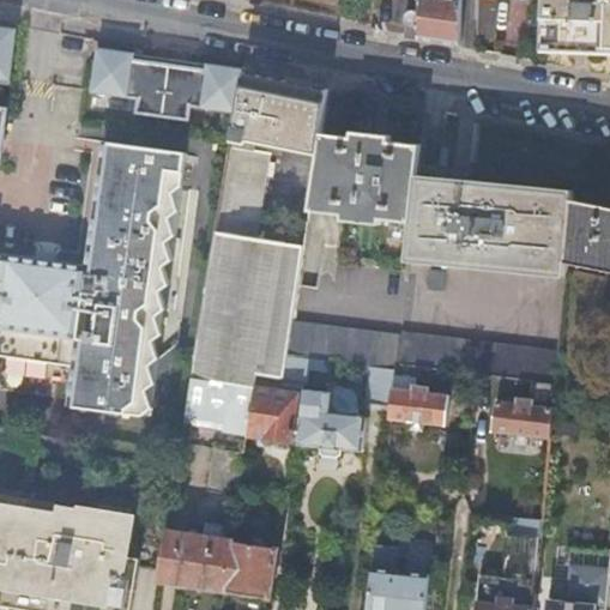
[(409,40),(457,48),(458,0),(415,0),(415,12),(414,12),(412,11),(411,11),(410,11),(408,11),(406,12),(405,12),(404,14),(403,16),(402,18),(402,19),(402,22),(402,23),(403,24),(403,25),(405,28),(406,28),(408,29),(409,29),(409,40)]
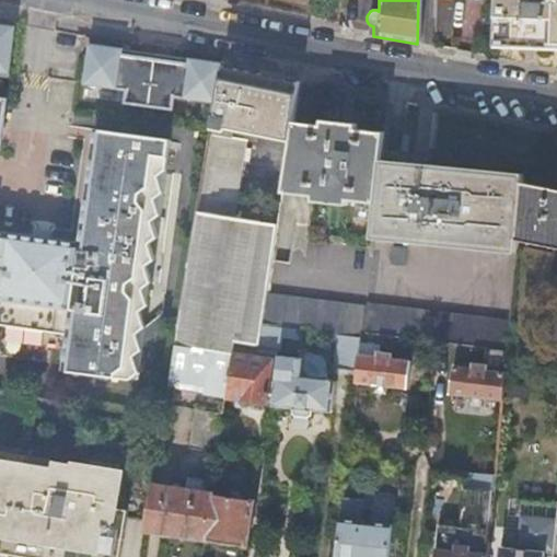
[(447,0),(433,0),(433,23),(447,23),(447,0)]
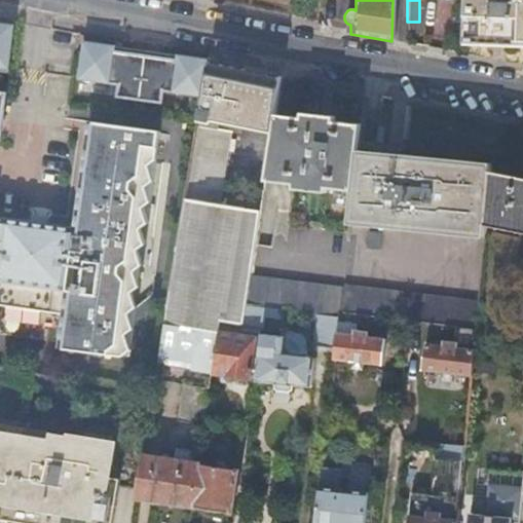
[(522,0),(464,0),(462,44),(522,46),(522,0)]
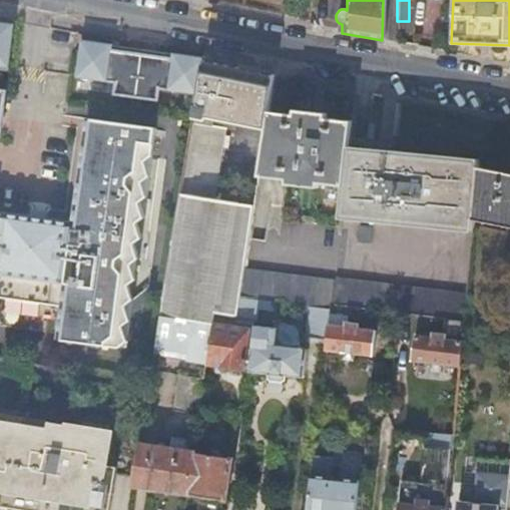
[(201,58),(202,54),(77,38),(72,74),(111,79),(110,91),(153,97),(155,85),(196,90),(201,58)]
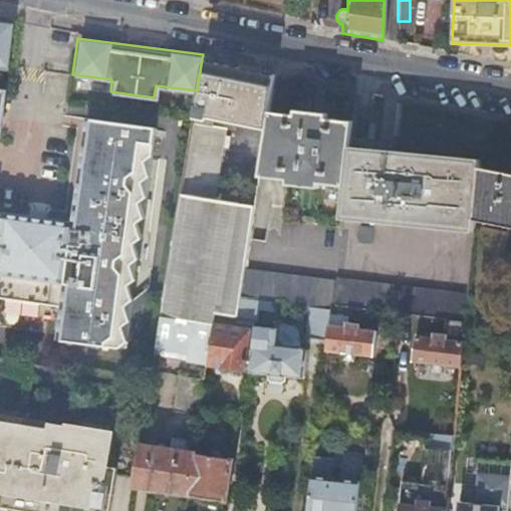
[(235,64),(202,58),(197,90),(192,119),(191,124),(224,130),(231,131),(232,123),(265,129),(268,110),(273,76),(234,69),(235,64)]
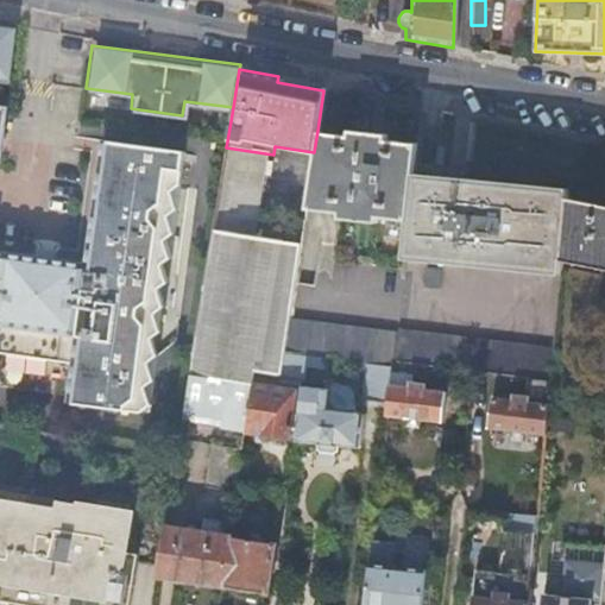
[(407,222),(413,175),(415,145),(386,140),(388,136),(348,130),(347,136),(317,131),(314,152),(306,209),(335,213),(335,219),(375,224),(376,219),(407,222)]
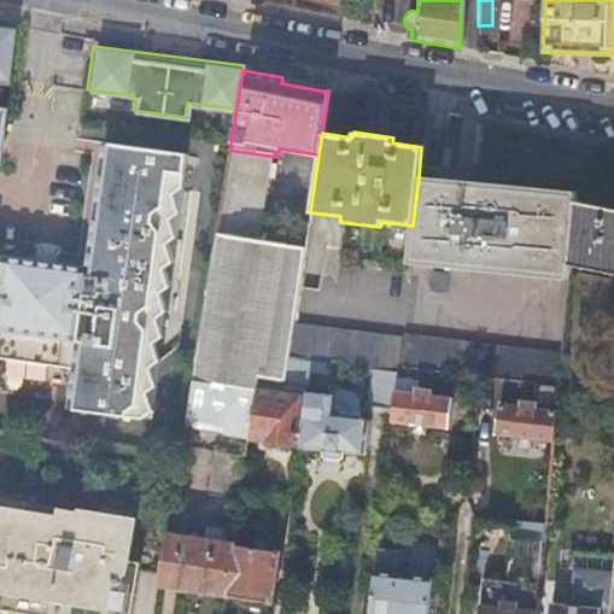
[(0,358),(71,368),(68,402),(66,408),(141,417),(150,419),(151,410),(155,385),(157,360),(157,358),(156,367),(145,366),(147,341),(152,341),(158,338),(158,328),(161,313),(162,303),(158,291),(167,285),(161,267),(170,259),(164,241),(173,234),(176,209),(179,185),(183,151),(100,140),(85,265),(0,255),(0,358)]
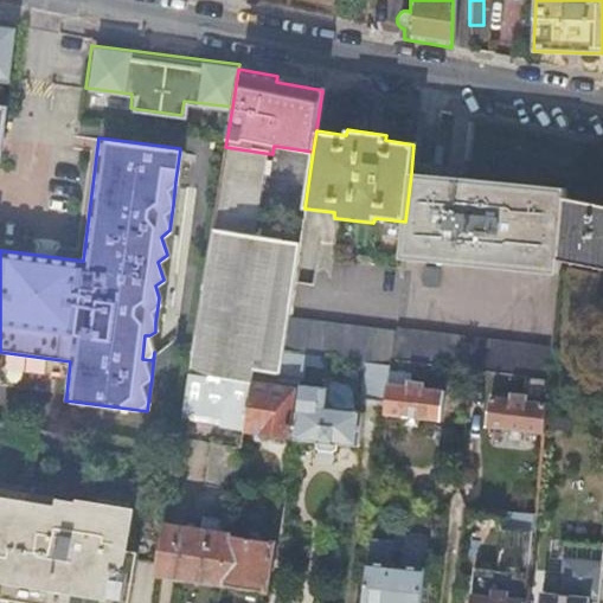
[(225,147),(211,230),(252,236),(264,153),(225,147)]
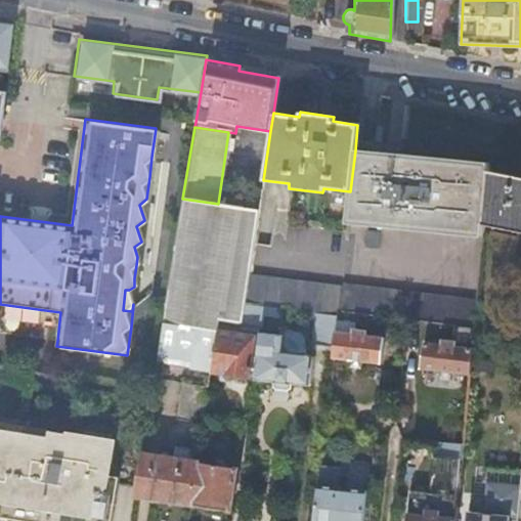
[(485,170),(485,167),(355,150),(350,191),(347,217),(479,233),(485,170)]
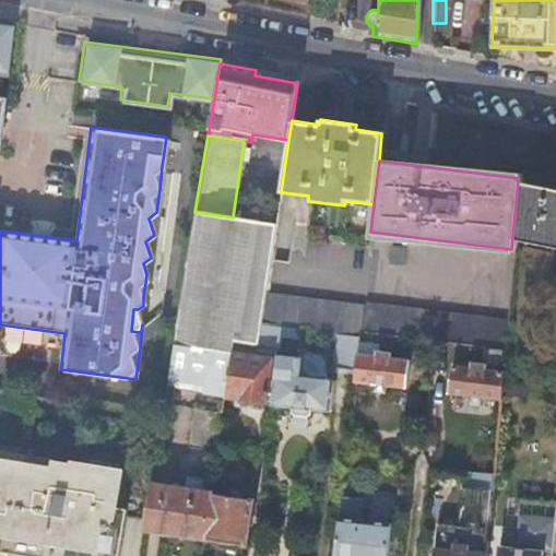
[(555,189),(518,181),(511,249),(507,306),(555,316),(555,283),(544,281),(545,274),(552,248),(555,249),(555,189)]
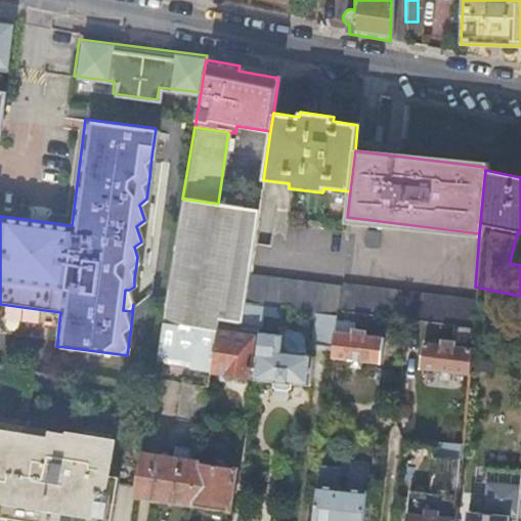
[(218,321),(241,326),(244,304),(248,278),(258,211),(218,204),(182,199),(162,322),(216,332),(218,321)]
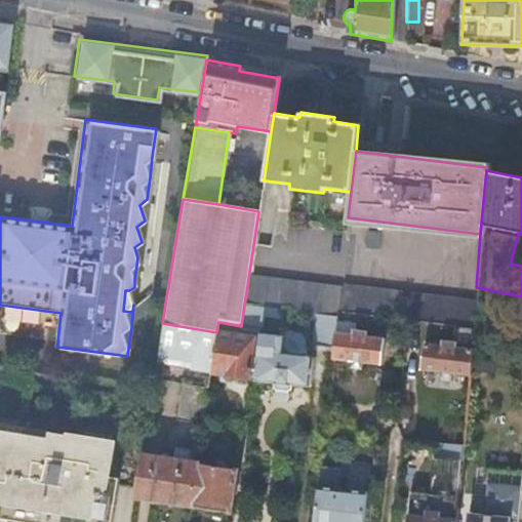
[(248,279),(244,305),(315,313),(335,315),(336,315),(337,313),(339,288),(248,279)]
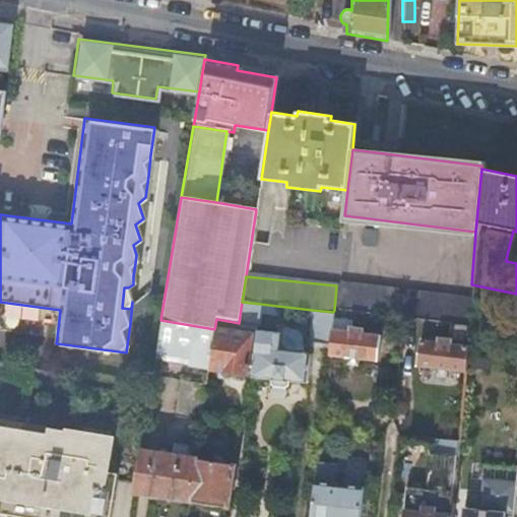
[(449,321),(467,322),(470,297),(337,282),(336,285),(334,310),(401,316),(449,321)]
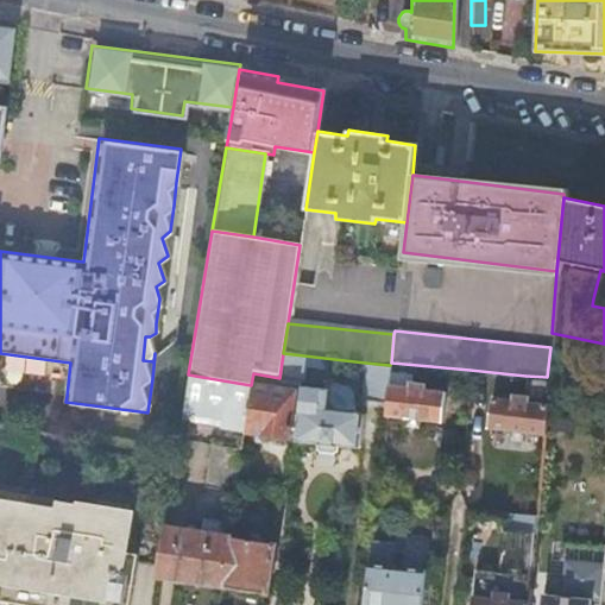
[(360,405),(384,408),(388,379),(388,372),(389,365),(365,363),(360,405)]
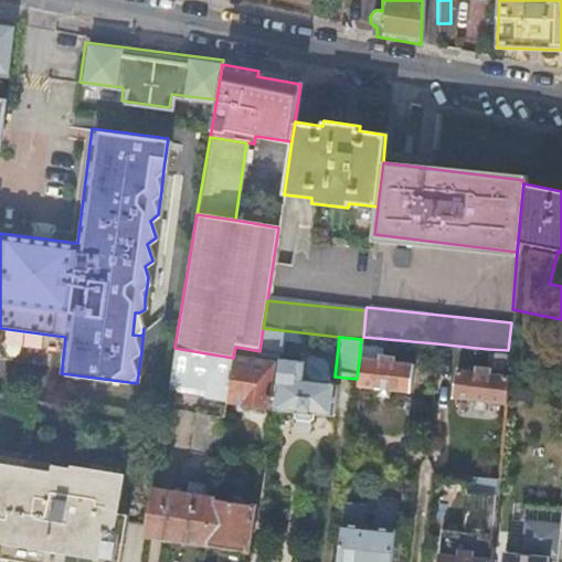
[(360,346),(360,352),(357,379),(356,384),(409,391),(411,364),(392,362),(393,356),(380,354),(381,348),(360,346)]
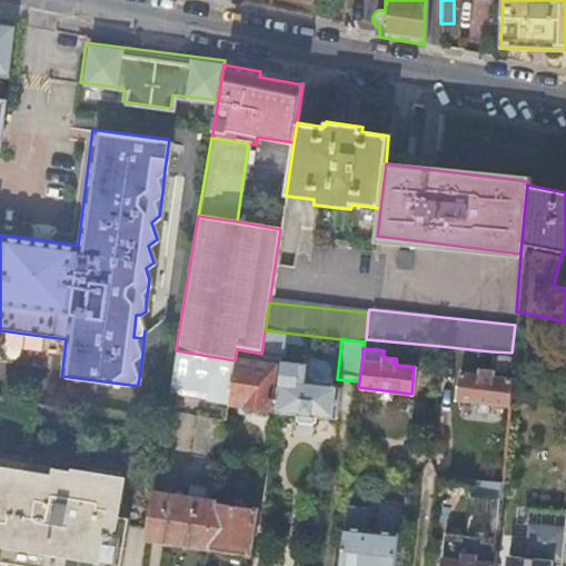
[(229,403),(235,360),(176,350),(175,358),(169,391),(199,397),(190,456),(219,460),(221,454),(229,403)]
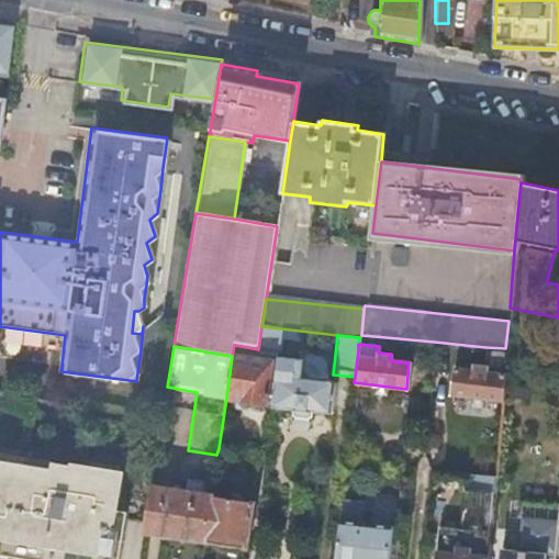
[(501,402),(504,365),(505,348),(485,347),(483,367),(472,366),(472,371),(453,370),(449,395),(501,402)]
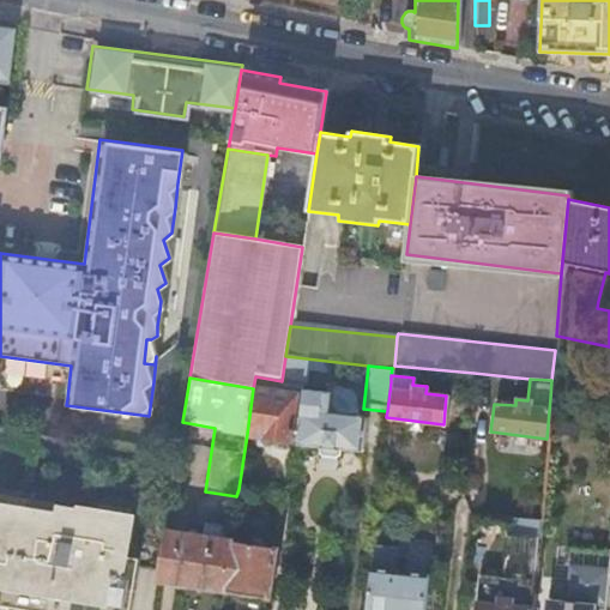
[(302,391),(295,444),(319,447),(319,453),(320,456),(336,457),(338,454),(339,448),(360,451),(363,417),(361,417),(361,415),(357,414),(355,405),(356,403),(357,399),(357,396),(356,393),(354,390),(349,386),(344,386),(339,386),(332,384),(332,381),(328,381),(327,393),(302,391)]
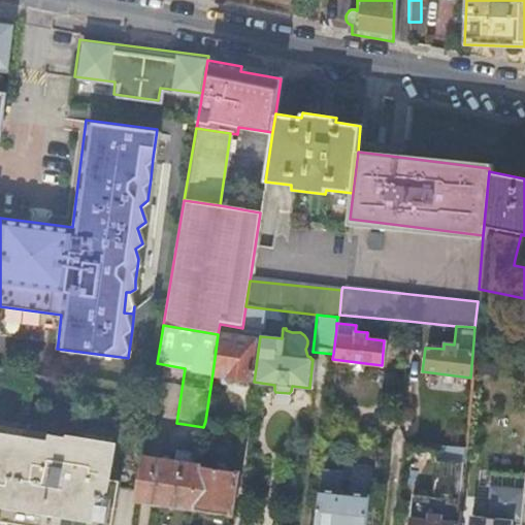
[(254,341),(218,334),(212,373),(226,375),(226,376),(249,381),(254,341)]
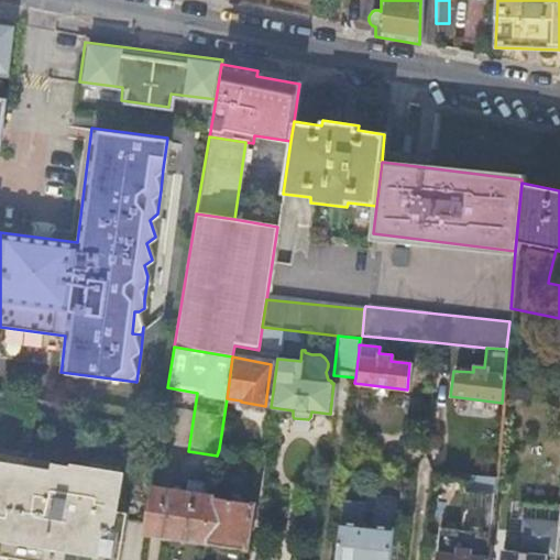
[(0,542),(43,549),(42,552),(74,558),(74,555),(103,559),(117,469),(69,461),(69,464),(51,461),(50,468),(0,460),(0,542)]
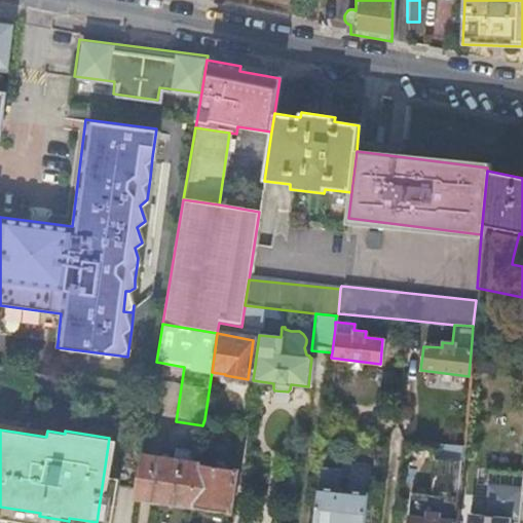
[(434,459),(460,462),(461,447),(435,444),(434,459)]
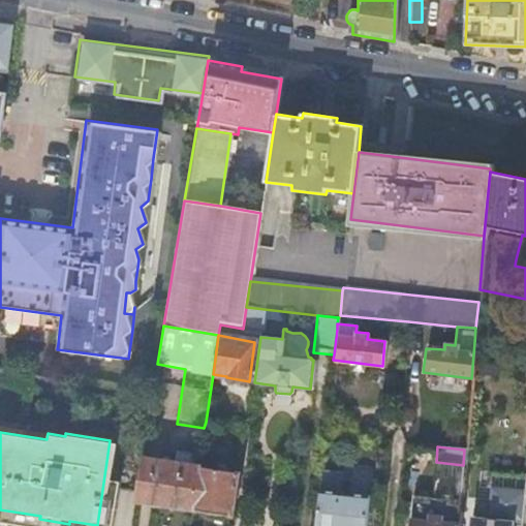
[(172,461),(198,465),(200,453),(174,449),(172,461)]
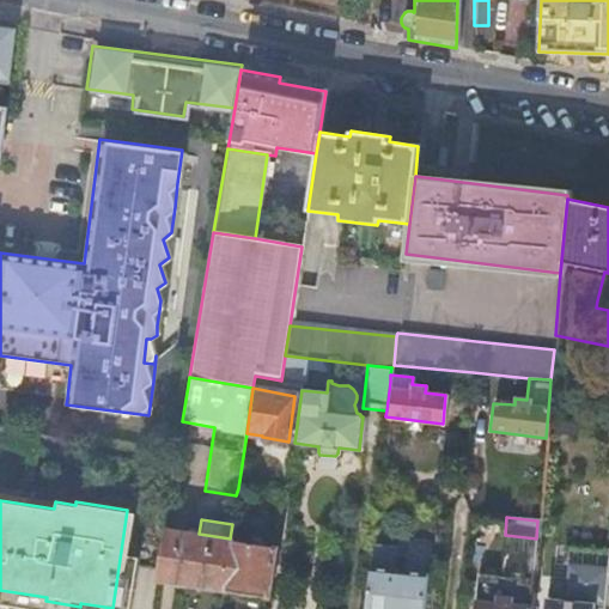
[(221,589),(230,539),(199,534),(190,533),(190,529),(183,528),(182,531),(163,529),(154,578),(221,589)]
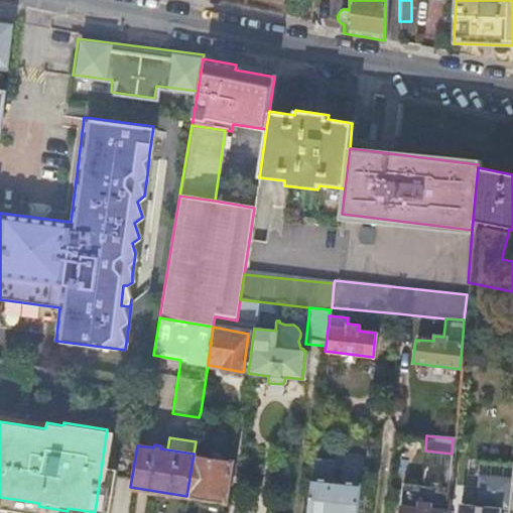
[(186,496),(226,501),(231,460),(194,454),(186,496)]
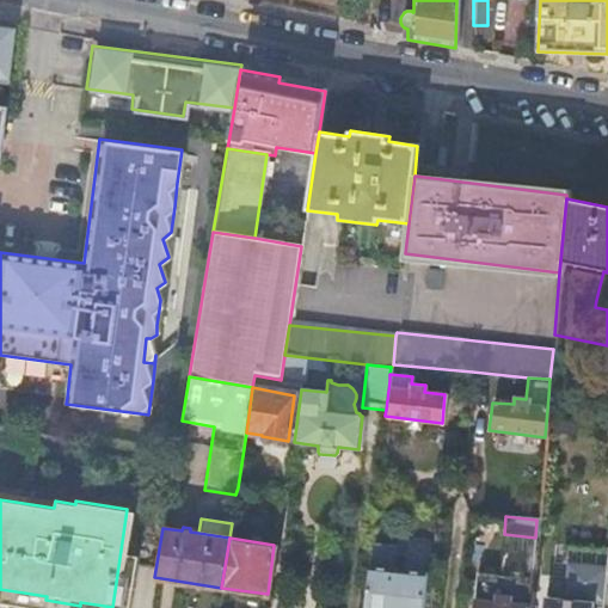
[(367,576),(362,607),(419,607),(422,594),(403,591),(403,585),(390,584),(390,578),(367,576)]
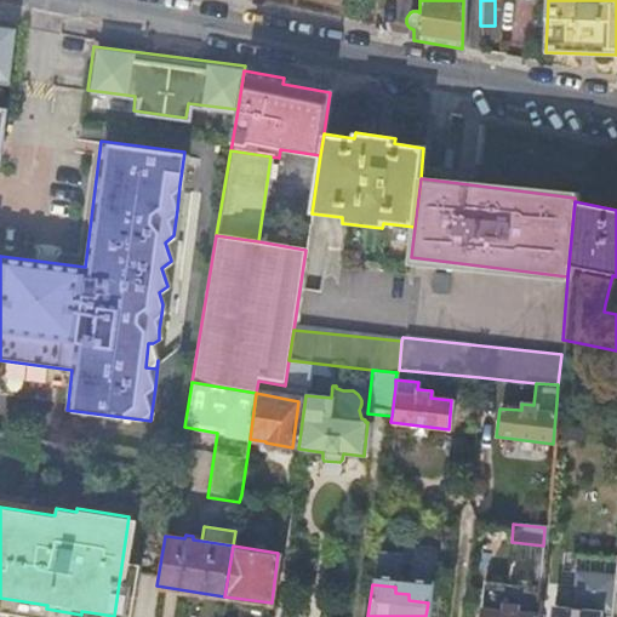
[(536,616),(538,603),(518,600),(518,606),(502,605),(502,611),(480,609),(479,616),(536,616)]
